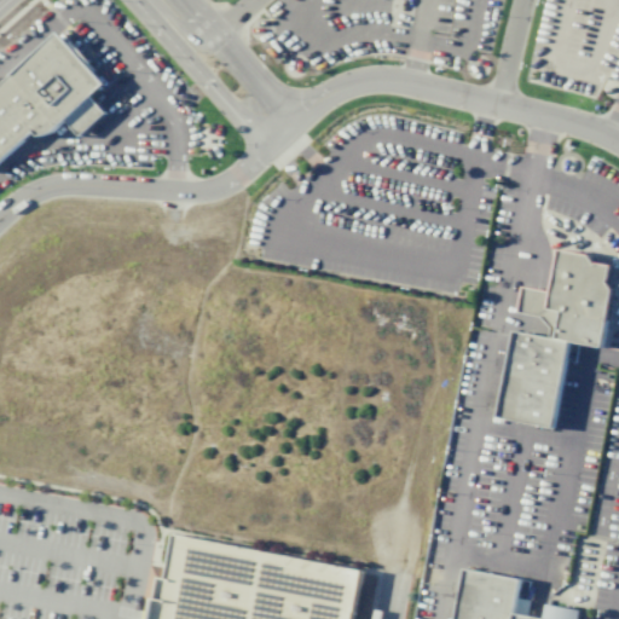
[(0,84),(0,160),(33,131),(40,140),(63,120),(77,136),(104,113),(90,97),(105,84),(61,32),(0,84)]
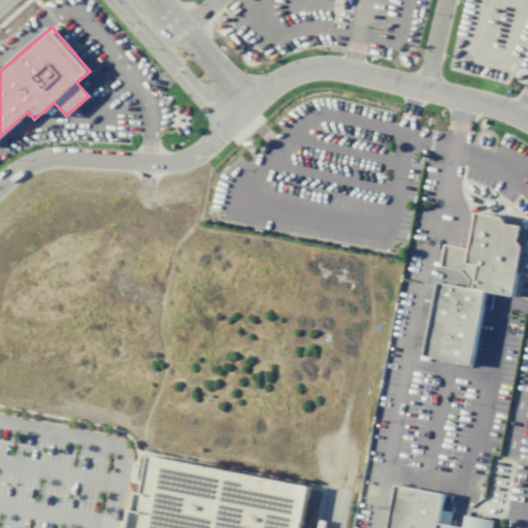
[(484,290),(513,296),(522,246),(517,239),(518,237),(521,226),(509,224),(507,225),(501,217),(476,212),(469,249),(466,263),(479,265),(473,289),(484,290)]
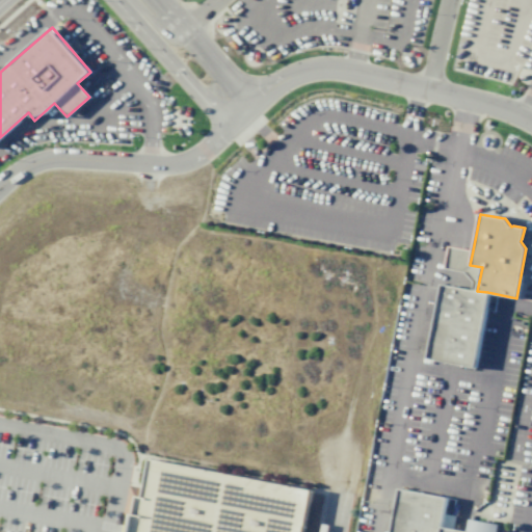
[(472,290),(473,282),(464,272),(445,268),(449,245),(473,250),(470,265),(482,267),(477,291),(472,290)]
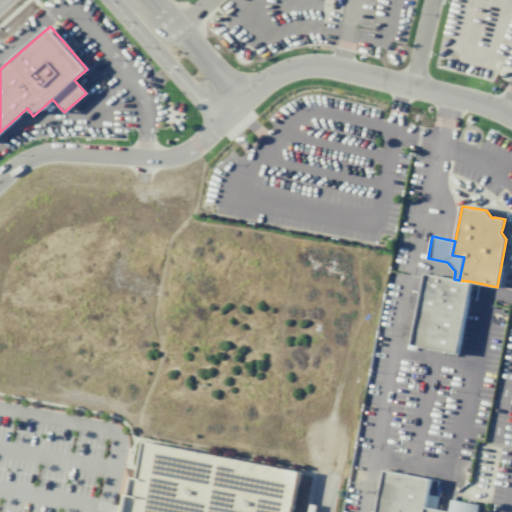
[(410,344),(424,273),(454,279),(459,280),(469,281),(455,353),(410,344)]
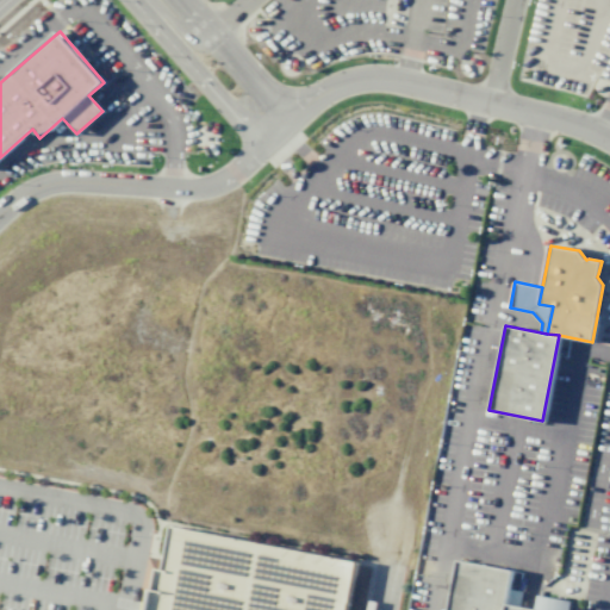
[(168,520),(150,609),(350,609),(361,555),(168,520)]
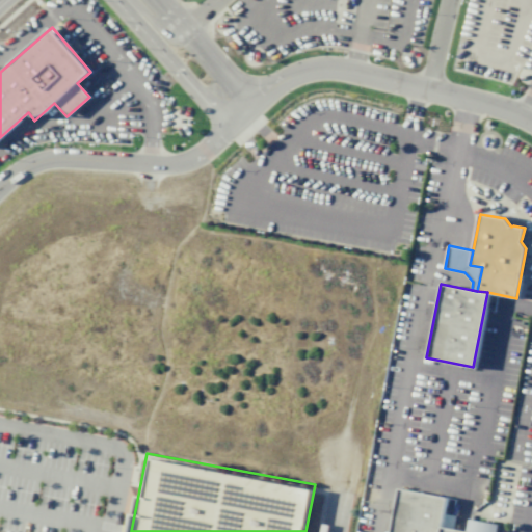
[(389,531),(496,531),(498,524),(469,520),(467,531),(453,529),(454,515),(444,514),(446,497),(395,489),(389,531)]
